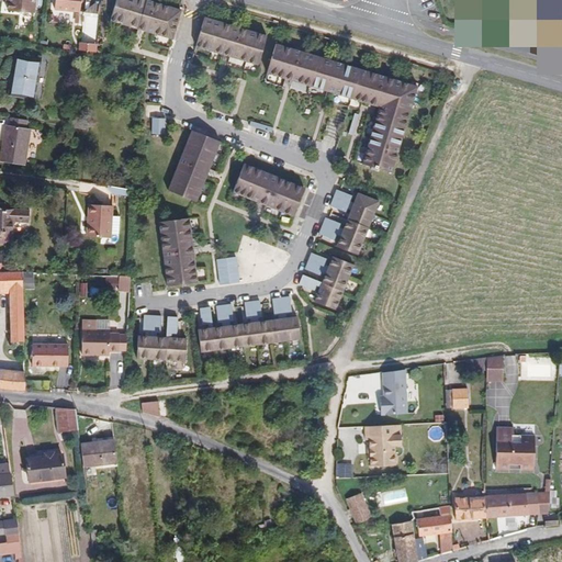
[(8,10),(34,12),(35,0),(4,0),(6,1),(9,1),(8,10)]
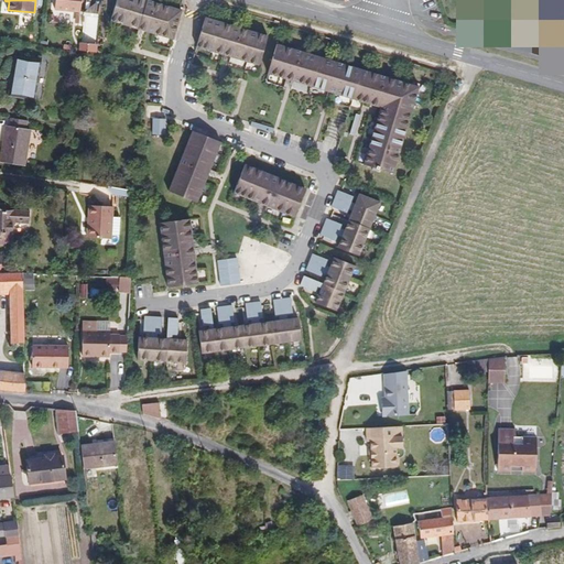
[(55,0),(55,10),(80,12),(80,0),(55,0)]
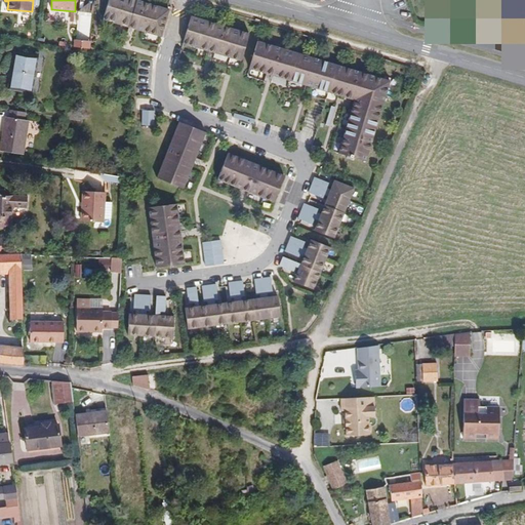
[(161,37),(169,10),(135,0),(109,0),(103,21),(161,37)]
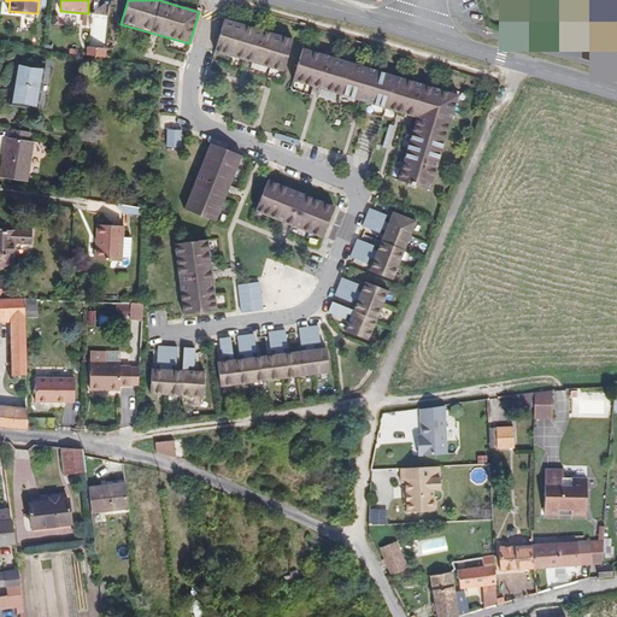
[(283,71),(293,40),(224,19),(215,52),(283,71)]
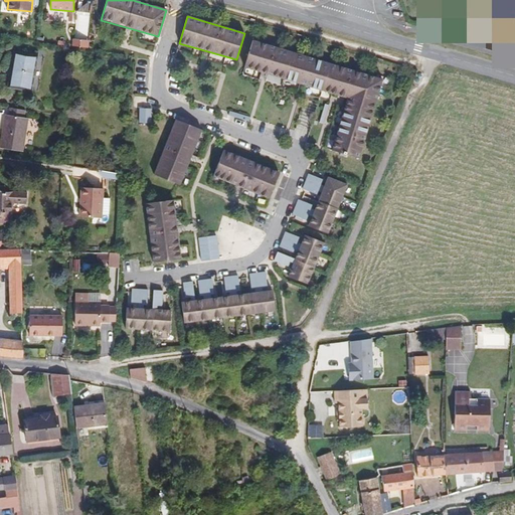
[(359,158),(383,79),(252,40),(244,67),(347,98),(332,150),(359,158)]
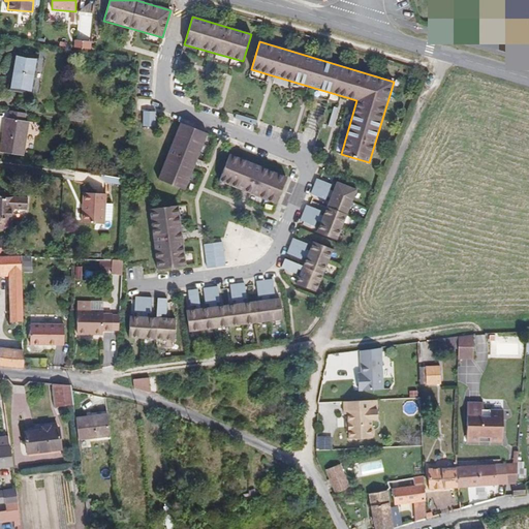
[(11,80),(10,80),(8,89),(32,93),(38,57),(14,54),(11,71),(13,71),(11,80)]
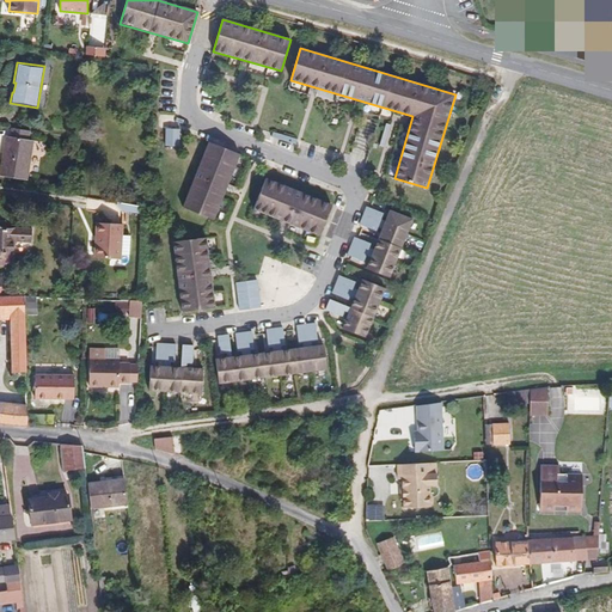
[(384,146),(391,123),(386,122),(379,145),(384,146)]
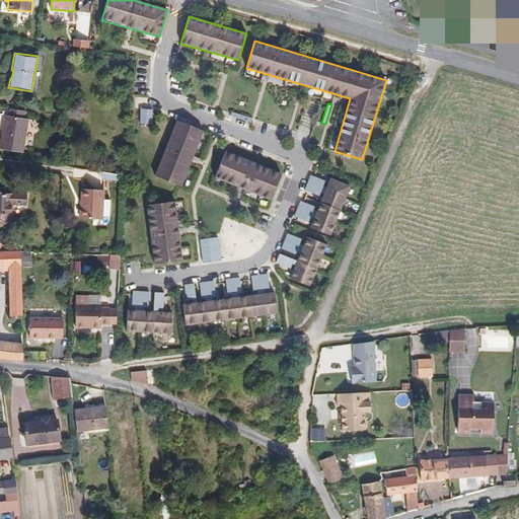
[(27,120),(24,119),(25,110),(10,108),(9,117),(6,116),(1,149),(22,152),(27,120)]
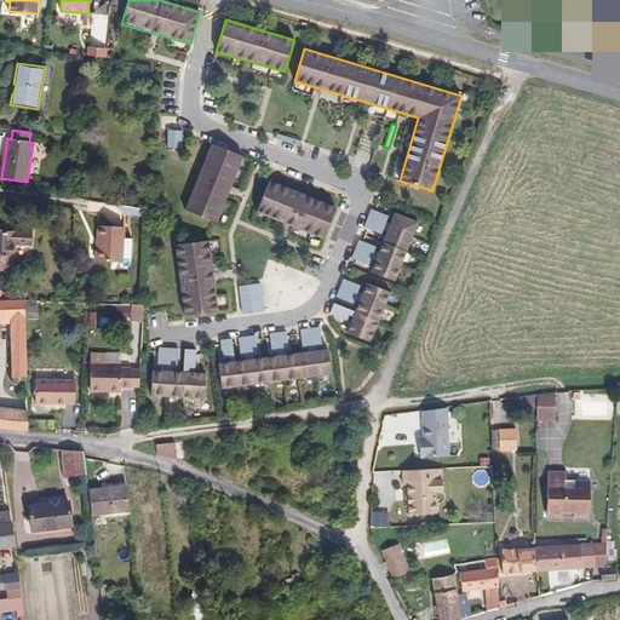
[(182,149),(183,131),(168,131),(167,149),(182,149)]
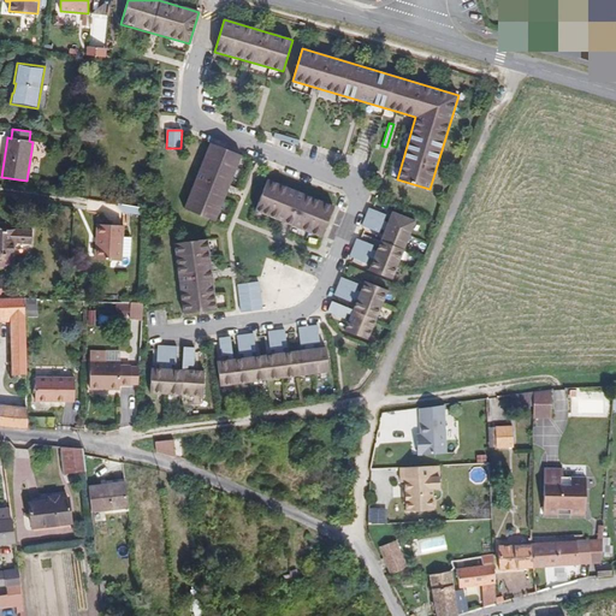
[(300,141),(274,132),(273,138),(298,146),(300,141)]
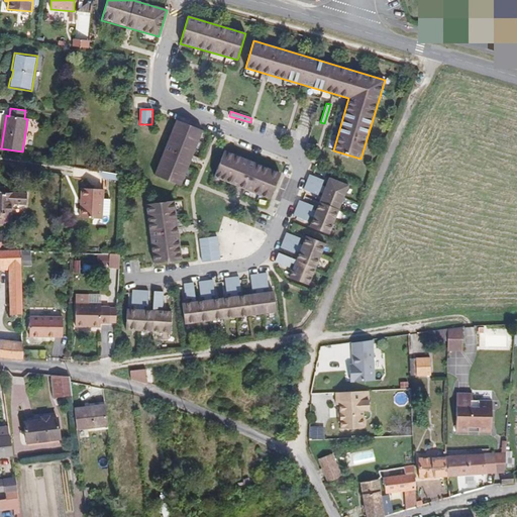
[(203,130),(177,120),(154,176),(181,186),(203,130)]
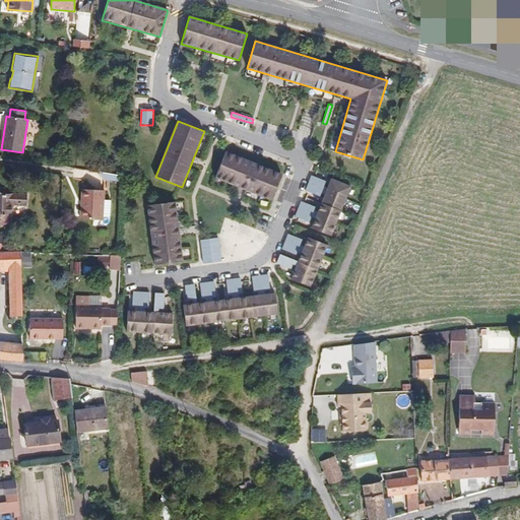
[(271,200),(281,174),(226,151),(215,178),(271,200)]
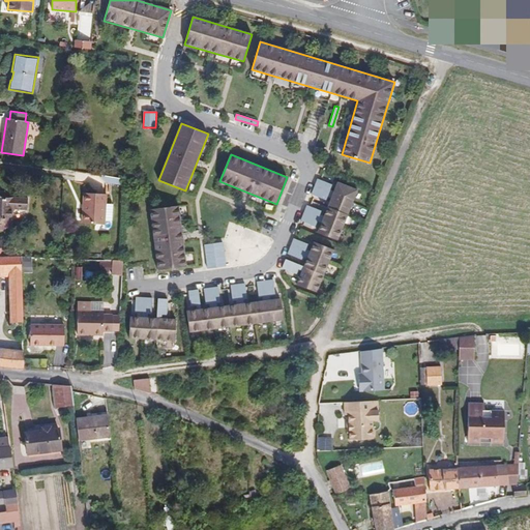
[(332,184),(318,178),(315,186),(353,202),(358,189),(337,181),(333,190),(330,189),(332,184)]
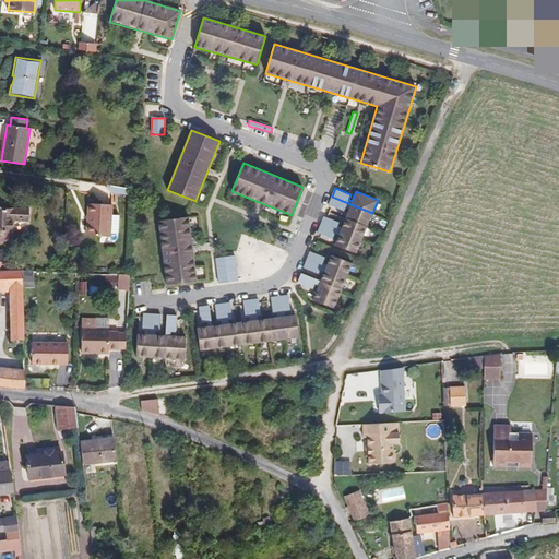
[(372,213),(332,197),(329,204),(344,211),(345,206),(349,209),(346,217),(367,226),(372,213)]
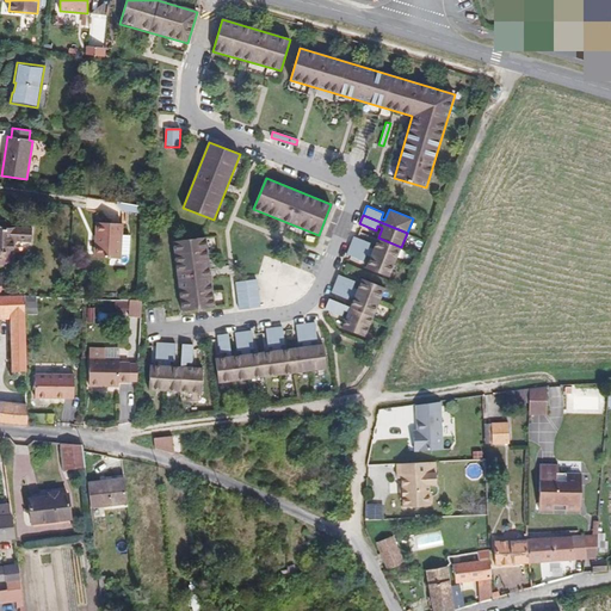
[(0,265),(6,266),(13,267),(14,228),(6,227),(6,221),(0,221),(0,265)]
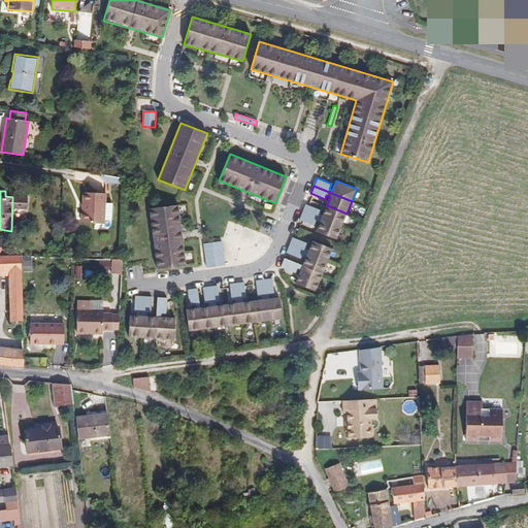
[(80,207),(80,222),(103,223),(104,193),(85,192),(84,207),(80,207)]
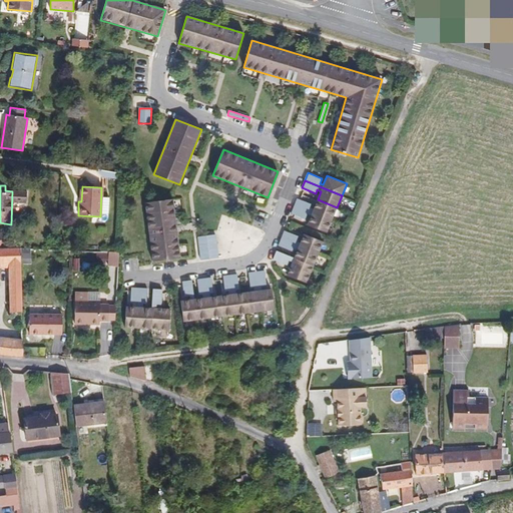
[(295,205),(332,220),(337,207),(318,199),(314,208),(311,206),(312,203),(298,198),(295,205)]
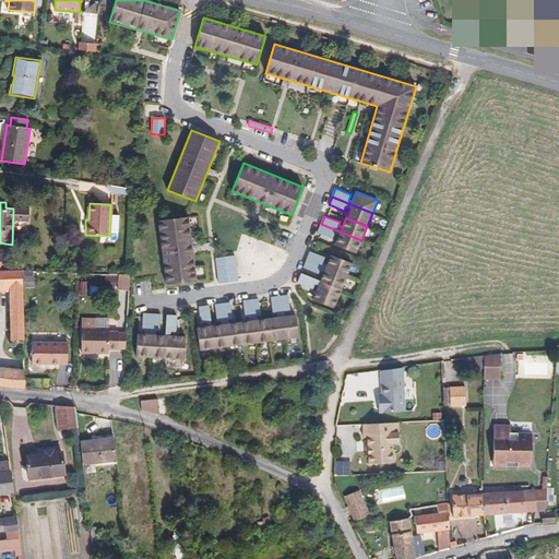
[(198,282),(189,217),(158,222),(168,285),(198,282)]
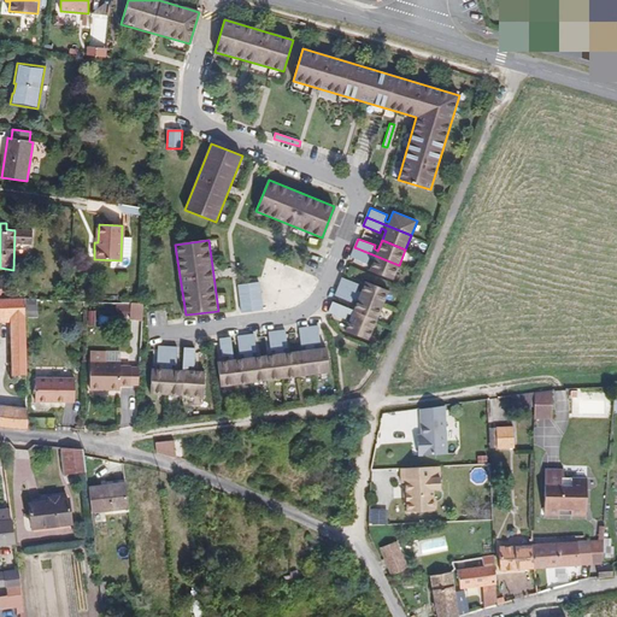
[(399,265),(354,247),(351,257),(368,263),(370,257),(375,258),(370,270),(394,280),(399,265)]
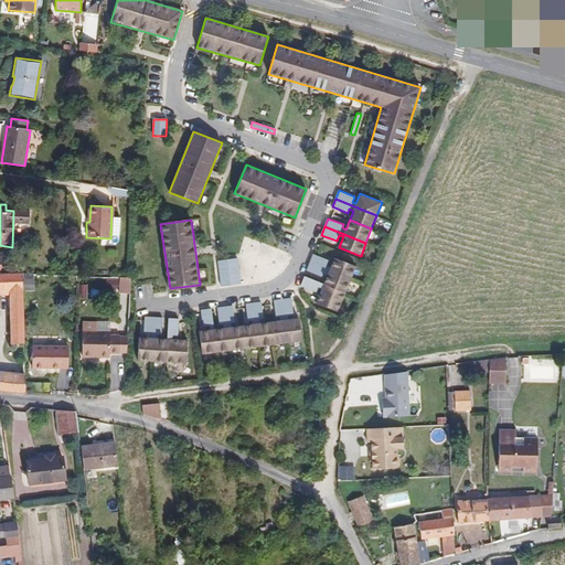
[(310,262),(351,278),(356,266),(336,257),(331,267),(327,266),(329,259),(313,254),(310,262)]
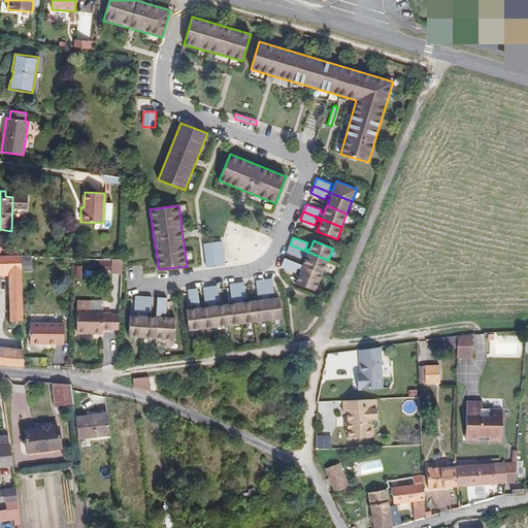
[(224,251),(223,241),(204,244),(207,268),(217,266),(216,253),(224,251)]
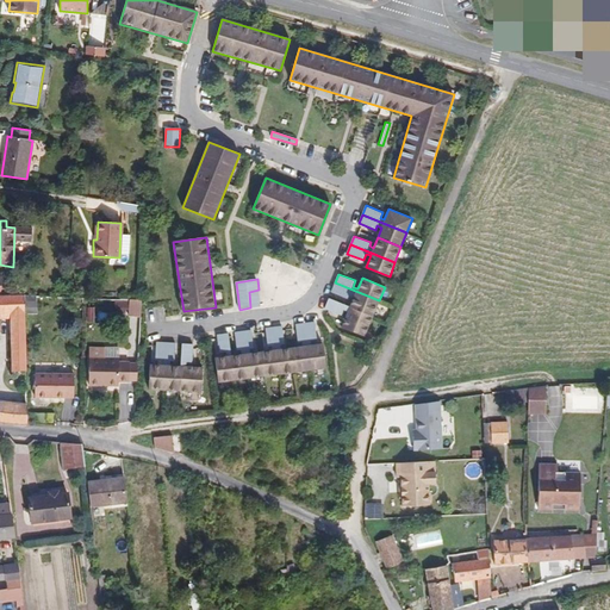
[(379,300),(335,282),(331,292),(349,298),(350,294),(354,297),(350,306),(373,315),(379,300)]
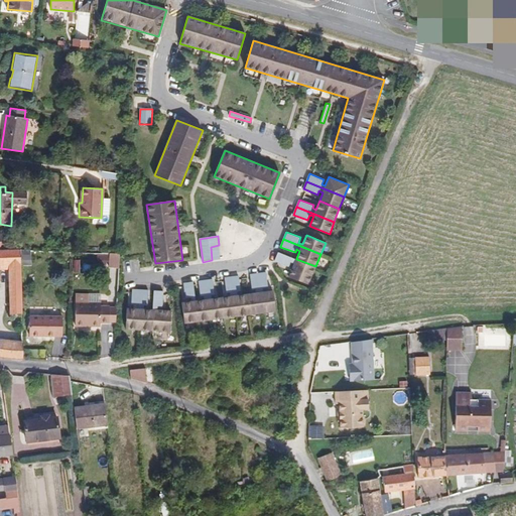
[(212,260),(221,259),(219,245),(211,247),(212,260)]
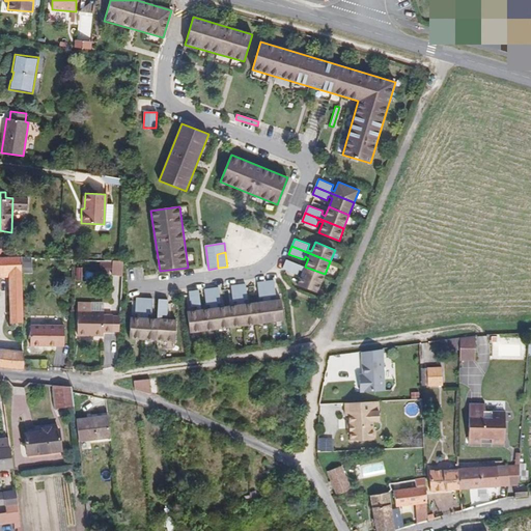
[(0,277),(9,277),(9,301),(10,323),(23,323),(21,257),(1,257),(0,257),(0,277)]
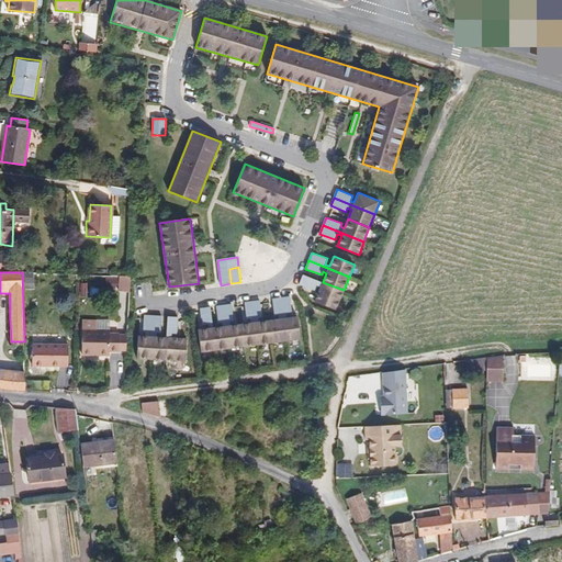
[(317,285),(321,287),(315,301),(336,310),(344,290),(323,282),(304,274),(300,284),(315,290),(317,285)]
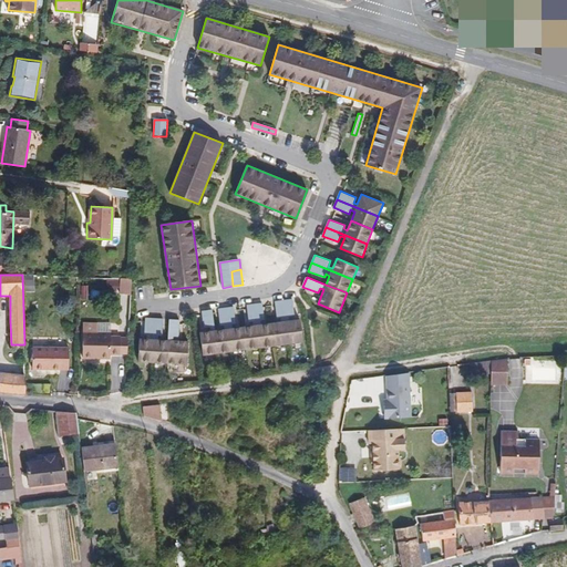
[(132,279),(107,278),(107,291),(131,292),(132,279)]
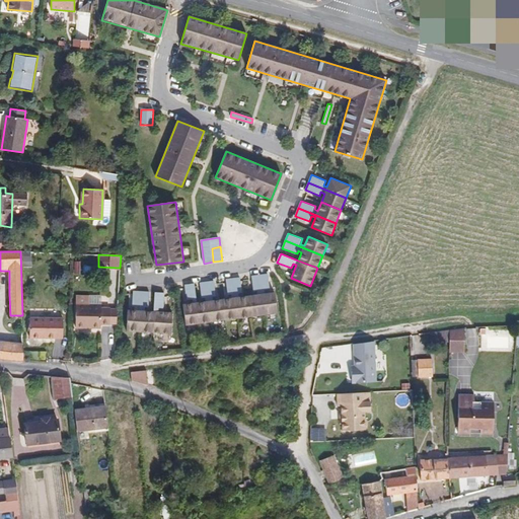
[(23,255),(22,266),(31,267),(31,256),(23,255)]
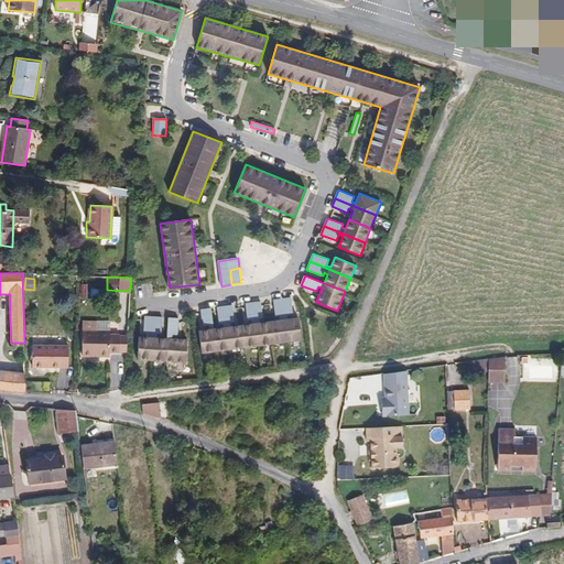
[(294,314),(292,297),(283,299),(289,342),(302,340),(299,317),(289,320),(288,315),(294,314)]
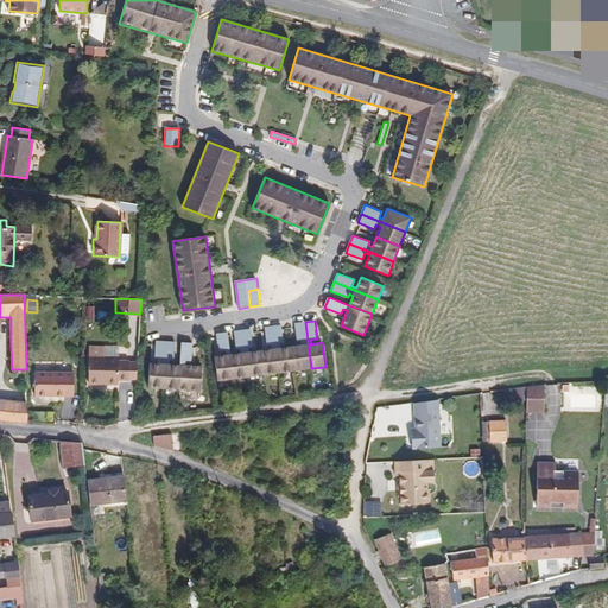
[(311,368),(305,322),(296,323),(298,341),(303,341),(304,344),(292,347),(295,371),(311,368)]
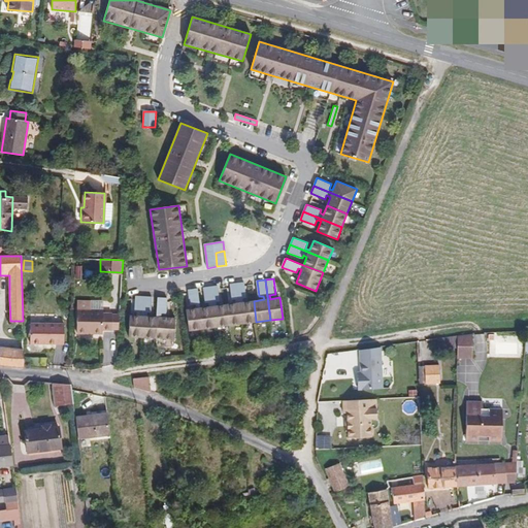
[(248,298),(245,283),(238,284),(243,324),(256,322),(254,301),(244,302),(243,298),(248,298)]
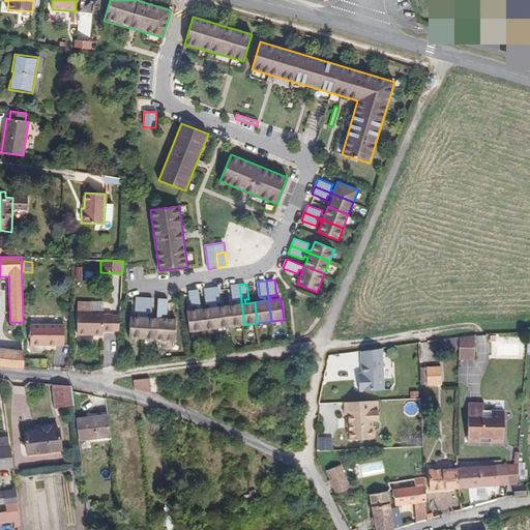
[(244,325),(239,285),(232,286),(234,301),(237,300),(238,304),(228,305),(231,326),(244,325)]
